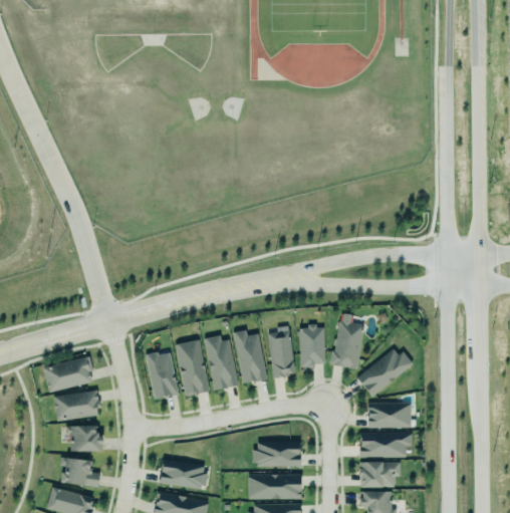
[(339,320),(364,324),(356,368),(329,363),(331,350),(334,350),(339,320)]
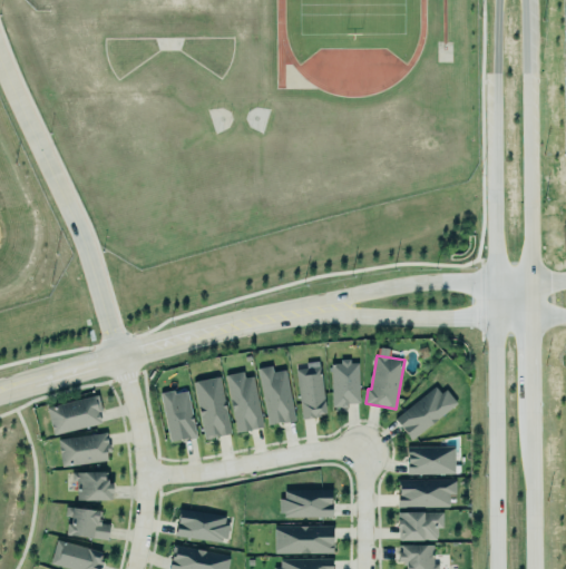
[(332,364),(332,406),(348,406),(349,403),(361,403),(359,362),(351,362),(350,359),(341,359),(341,363),(332,364)]
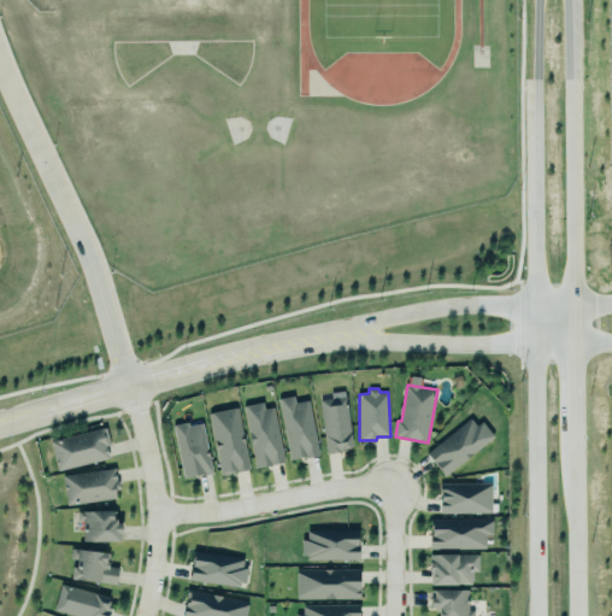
[(355,451),(349,393),(334,394),(334,400),(323,402),(329,455),(355,451)]
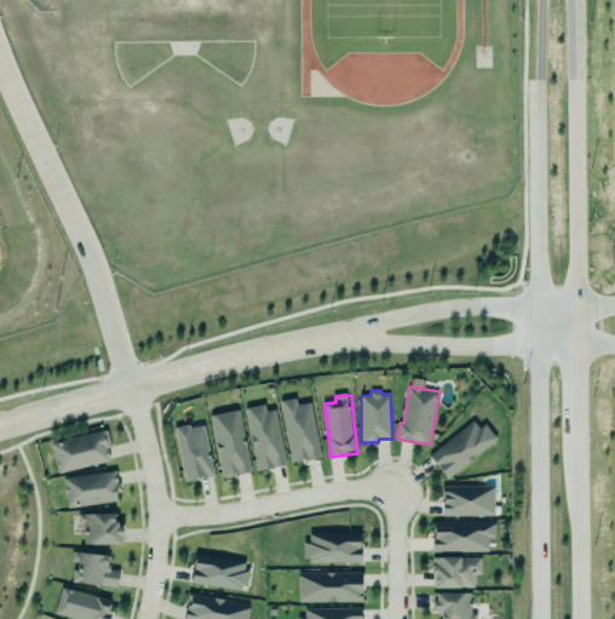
[(280,400),(292,463),(303,460),(302,459),(306,458),(306,460),(321,457),(310,402),(298,405),(295,397),(280,400)]
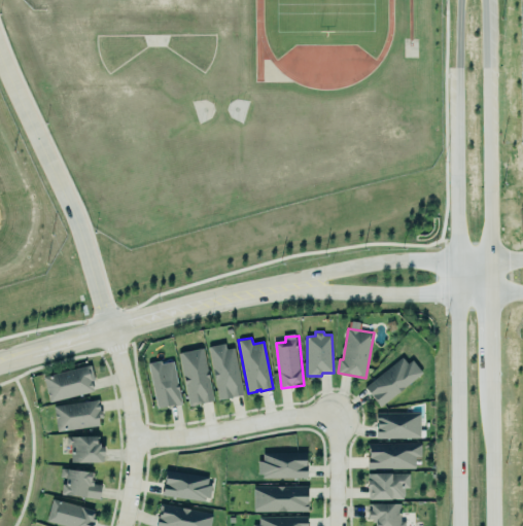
[(234,348),(244,395),(237,395),(231,397),(225,397),(219,399),(208,347),(210,346),(224,343),(225,349),(234,348)]
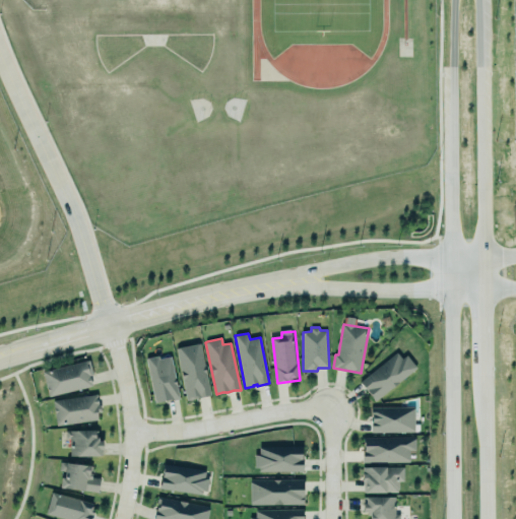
[(176,348),(200,343),(210,395),(187,400),(176,348)]
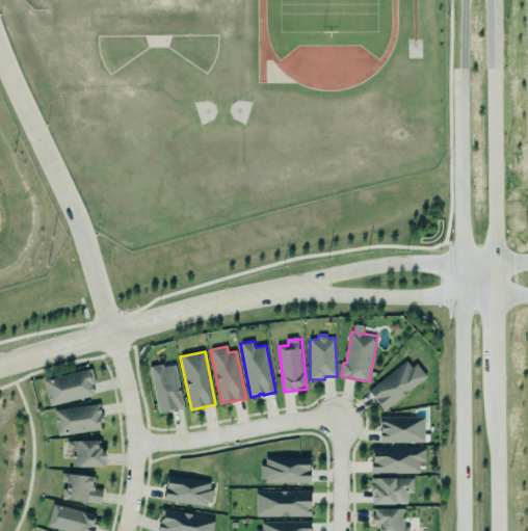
[(369,391),(406,361),(412,367),(417,363),(428,376),(385,410),(369,391)]
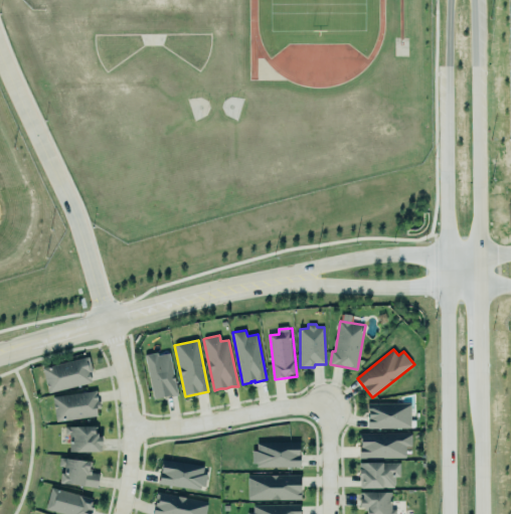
[(145,355),(157,353),(157,356),(169,353),(178,394),(154,399),(145,355)]
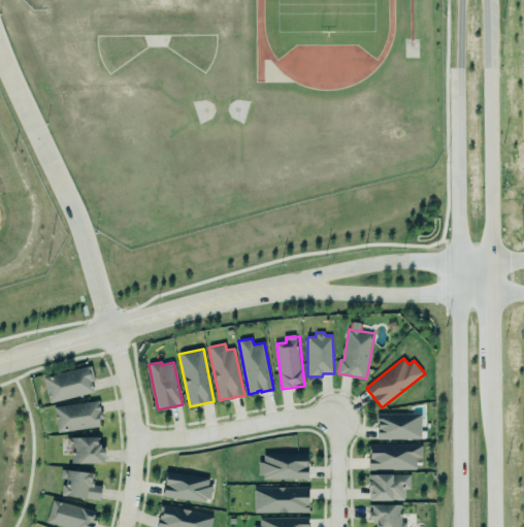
[(43,377),(91,365),(94,381),(91,381),(94,392),(50,402),(43,377)]
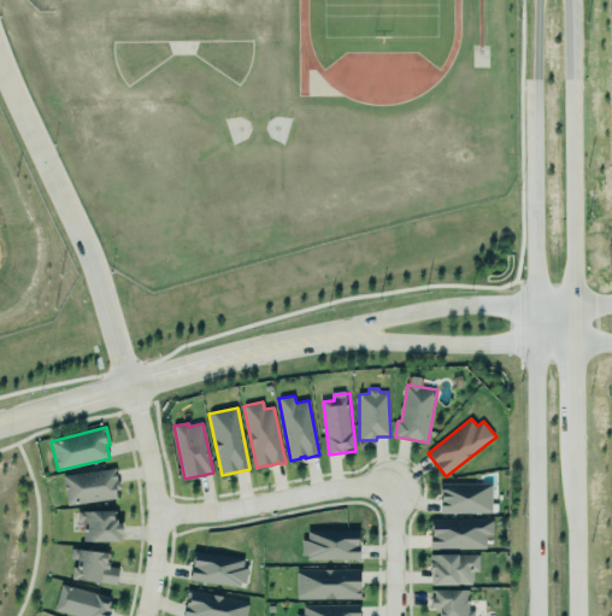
[(63,475),(116,468),(117,480),(115,481),(118,481),(119,490),(115,490),(116,499),(66,506),(63,475)]
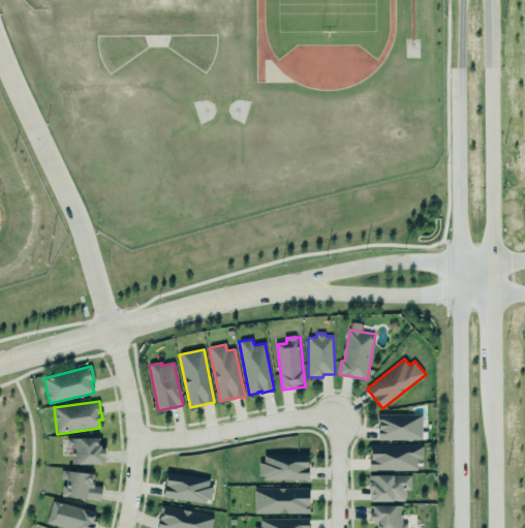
[(380,415),(422,415),(423,439),(380,440),(380,415)]
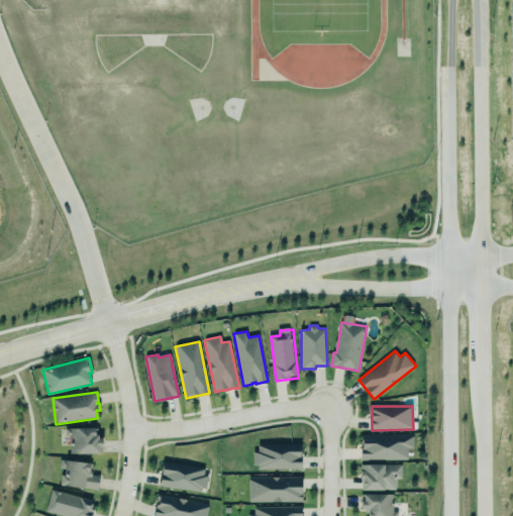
[(65,428),(65,436),(70,436),(70,453),(101,452),(101,446),(102,446),(101,438),(98,438),(98,434),(97,434),(97,428),(94,428),(94,427),(76,427),(76,428),(65,428)]
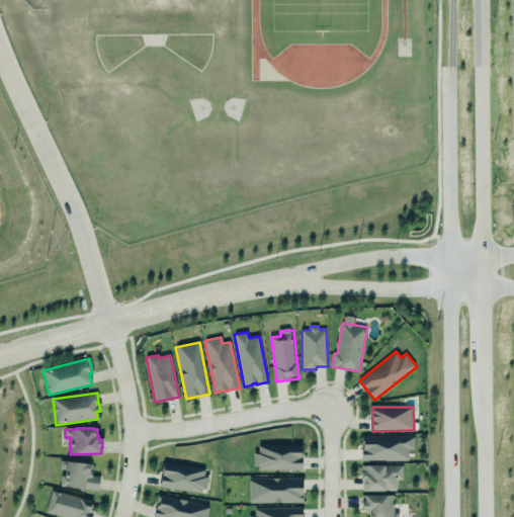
[(410,462),(411,452),(416,452),(417,437),(364,436),(364,461),(410,462)]
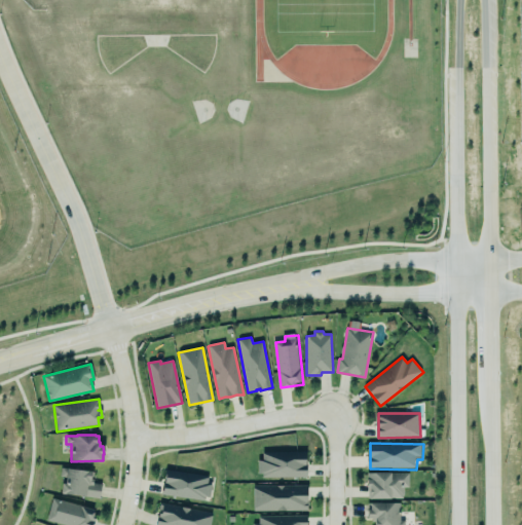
[(308,479),(309,454),(262,452),(261,477),(308,479)]
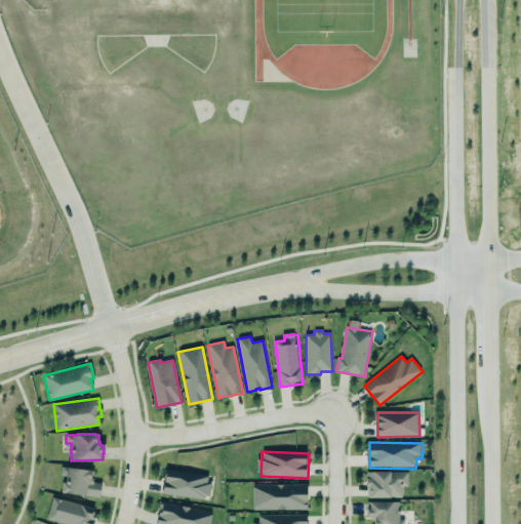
[(102,498),(104,484),(92,483),(94,472),(64,468),(63,477),(66,477),(64,494),(102,498)]
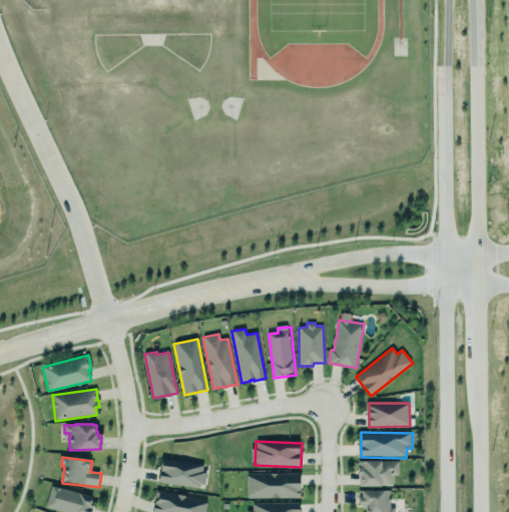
[(204,489),(207,465),(163,460),(160,484),(204,489)]
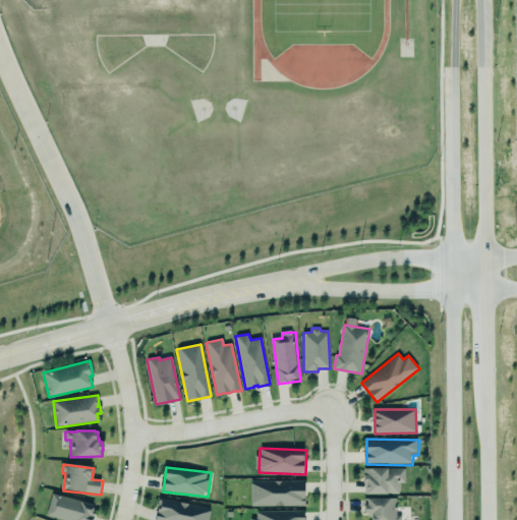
[(363,467),(387,467),(387,468),(405,468),(405,482),(400,482),(400,489),(399,490),(399,494),(364,494),(364,482),(363,482),(362,474),(363,474),(363,467)]
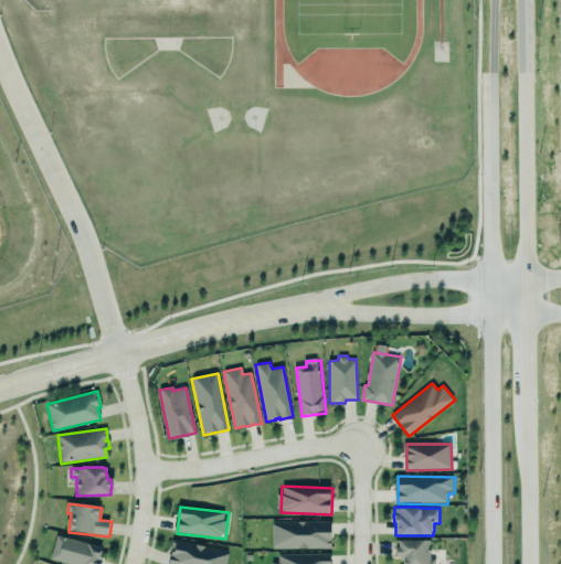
[(273,521),(273,549),(330,547),(329,520),(273,521)]
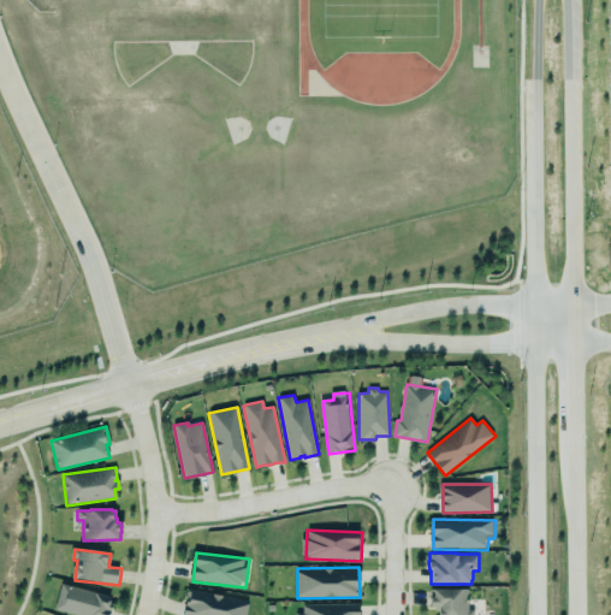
[(61,584),(110,597),(107,605),(111,607),(107,614),(77,614),(55,609),(61,584)]
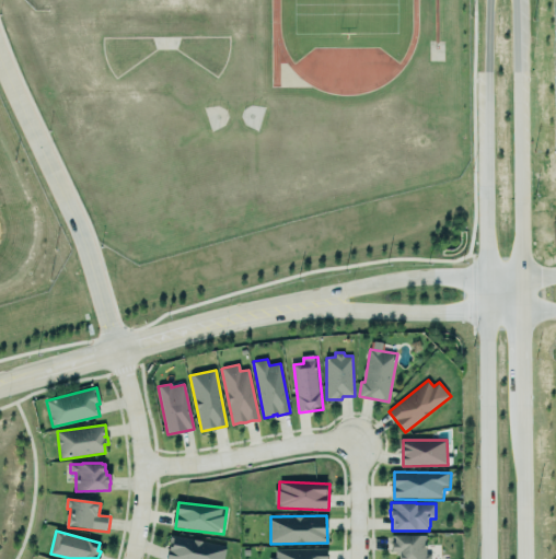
[(165,558),(171,535),(227,546),(223,558),(165,558)]
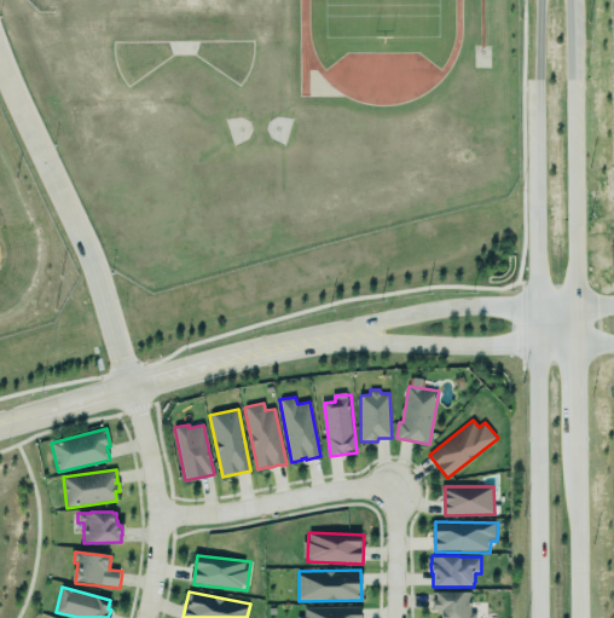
[(435,591),(470,591),(470,612),(476,612),(476,617),(441,617),(441,614),(438,614),(438,610),(433,610),(432,600),(433,593),(435,591)]
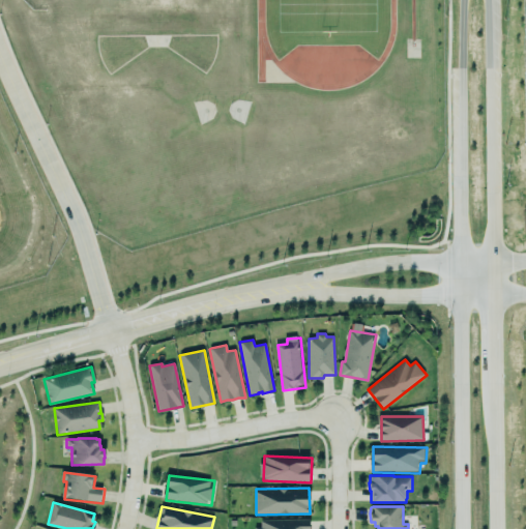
[(262,520),(311,521),(311,528),(255,528),(255,526),(262,526),(262,520)]
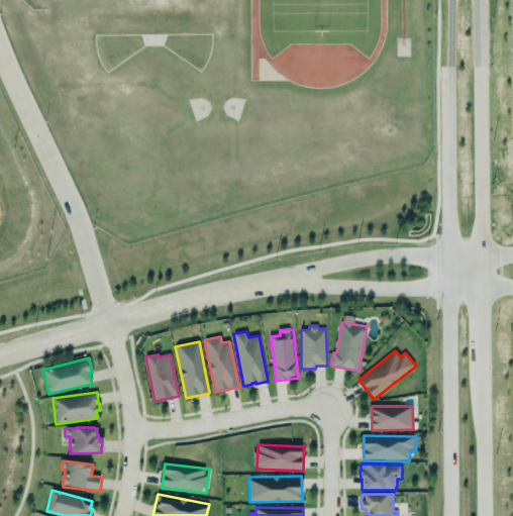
All buildings are outlined.
